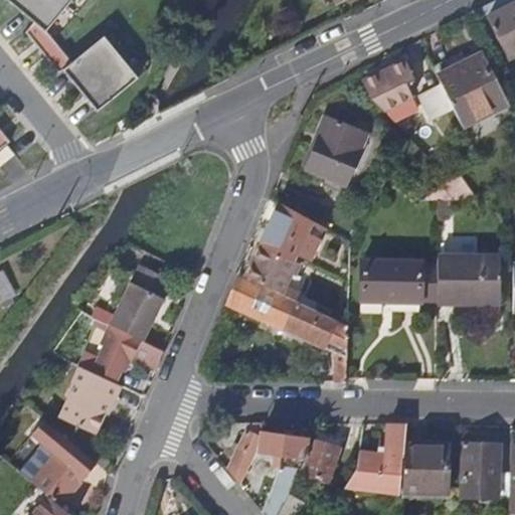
[(6,0),(36,24),(27,34),(60,74),(64,71),(80,91),(87,100),(98,112),(139,78),(106,37),(72,64),(47,33),(74,0),(6,0)]
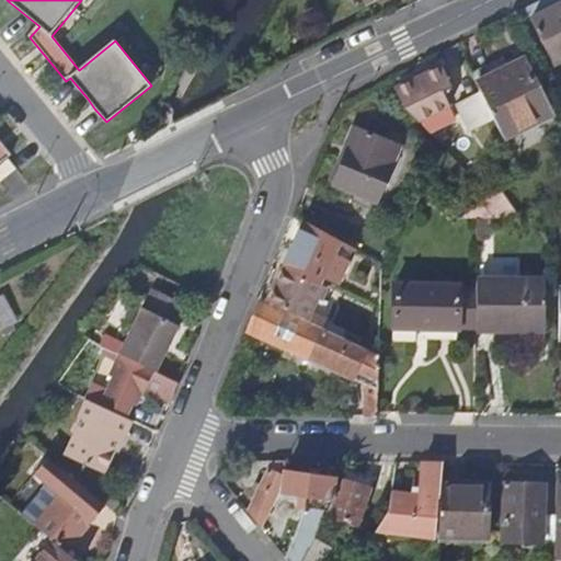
[(560,1),(560,0),(541,0),(525,9),(552,64),(560,59),(560,1)]
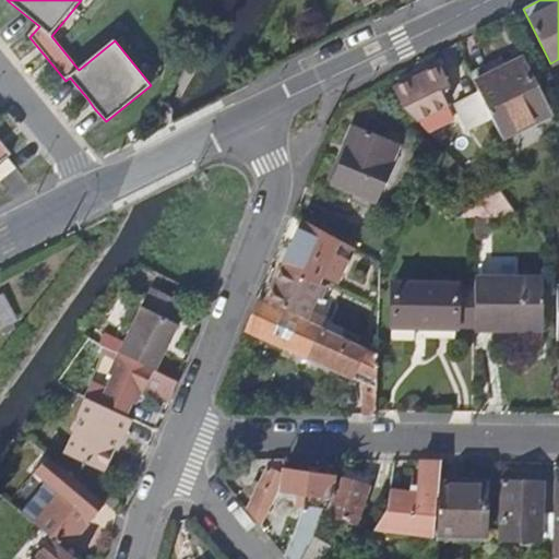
[(476,82),(479,87),(492,116),(502,137),(549,113),(522,59),(476,82)]
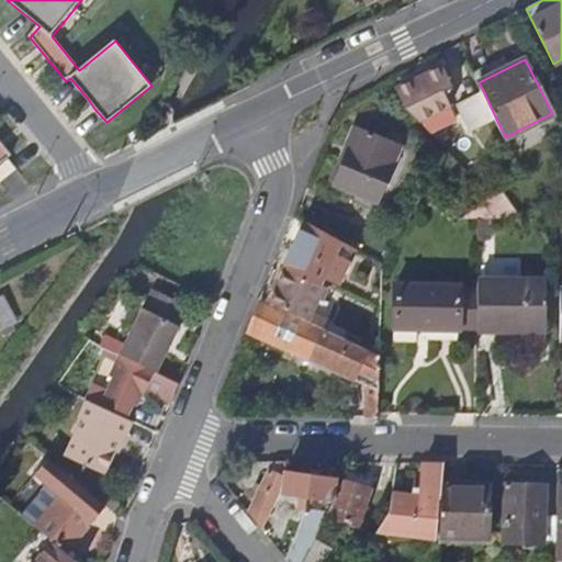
[(409,109),(419,120),(450,105),(444,90),(452,86),(442,66),(396,89),(407,109),(409,109)]
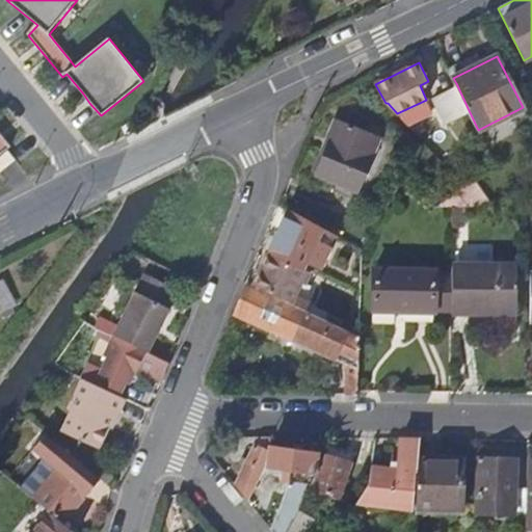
[(469,110),(456,83),(431,96),(445,123),(469,110)]
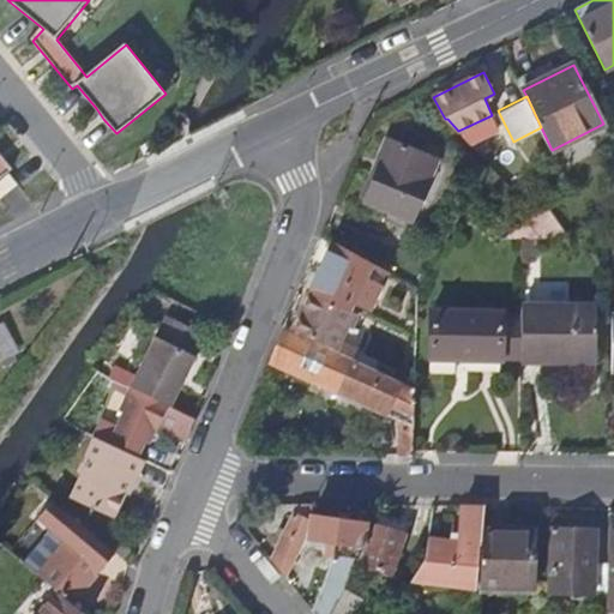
[(365,202),(413,221),(437,160),(390,140),(365,202)]
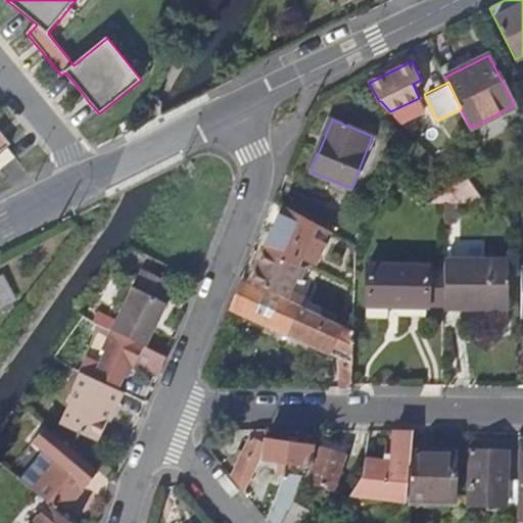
[(456,183),(427,203),(443,203),(457,203),(470,203),(456,183)]
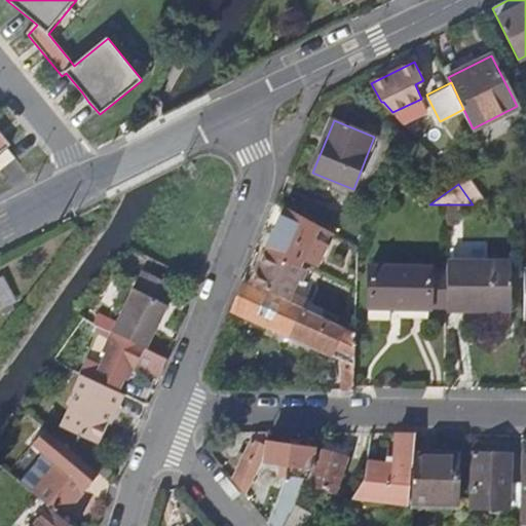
[(446,204),(446,222),(459,221),(459,204),(446,204)]
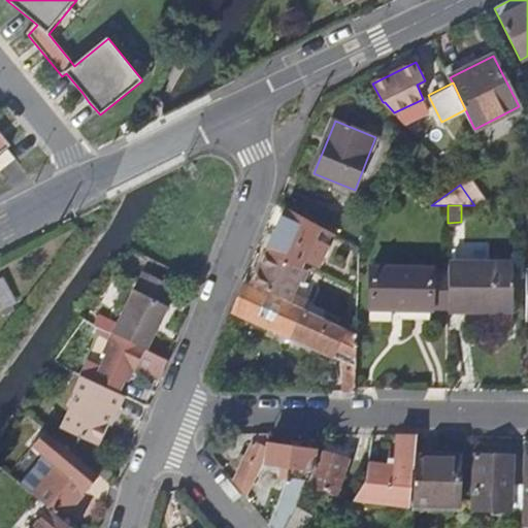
[(309,246),(303,263),(318,267),(331,232),(285,206),(274,232),(309,246)]
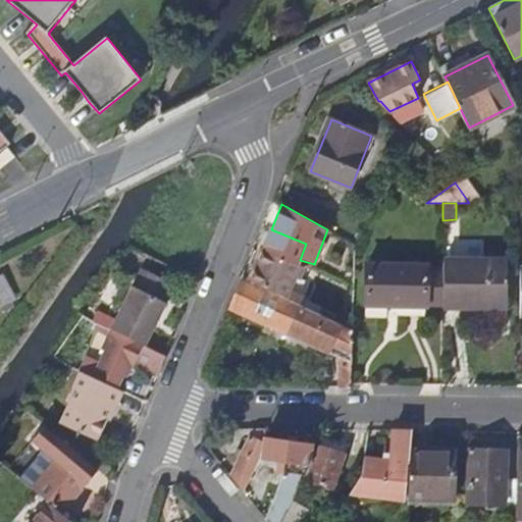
[(250,281),(283,297),(286,291),(300,260),(306,244),(271,229),(250,281)]
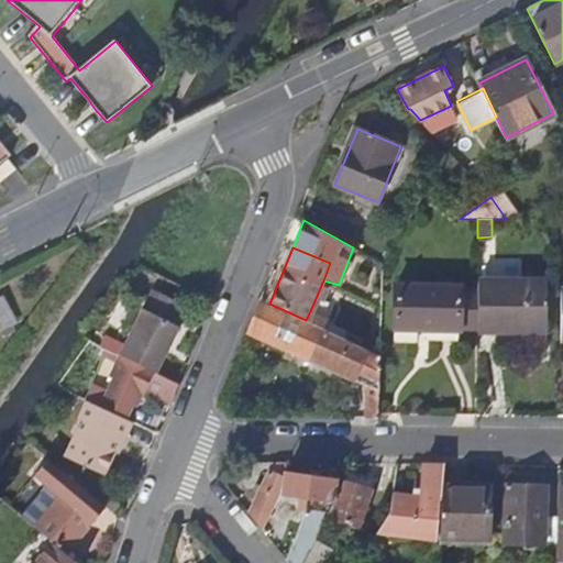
[(477,287),(478,326),(522,326),(523,331),(547,331),(547,279),(477,280),(477,287)]
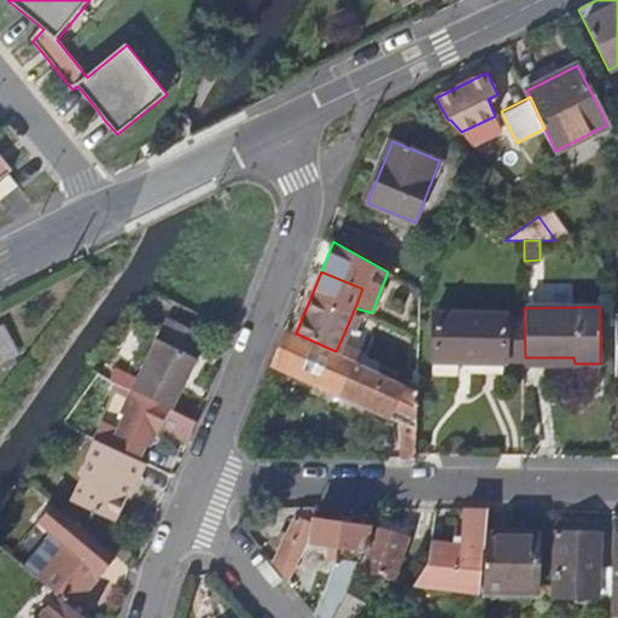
[(506,366),(505,315),(433,315),(433,363),(465,363),(465,366),(506,366)]
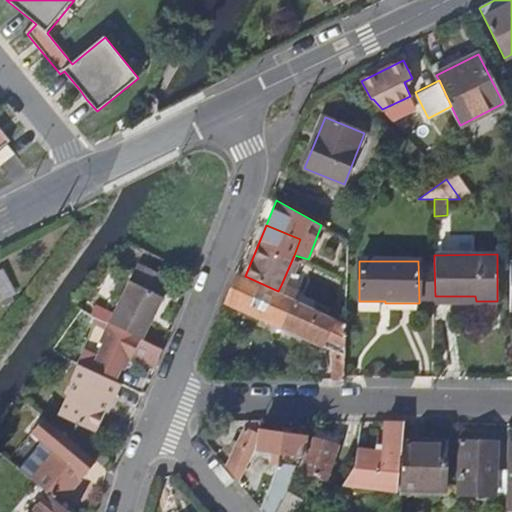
[(435,304),(435,296),(434,261),(418,261),(419,303),(435,304)]
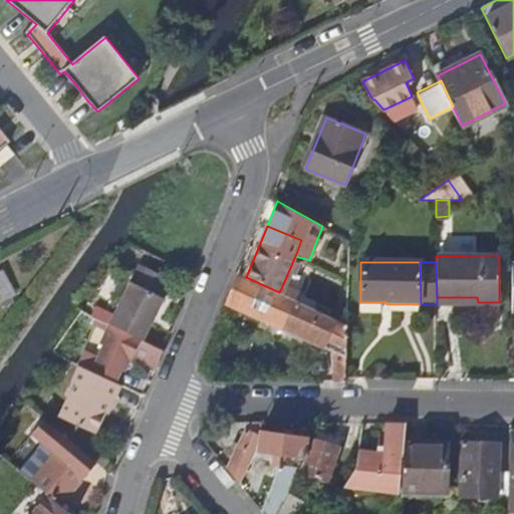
[(113,326),(143,340),(162,299),(161,293),(169,277),(139,264),(110,325),(113,326)]
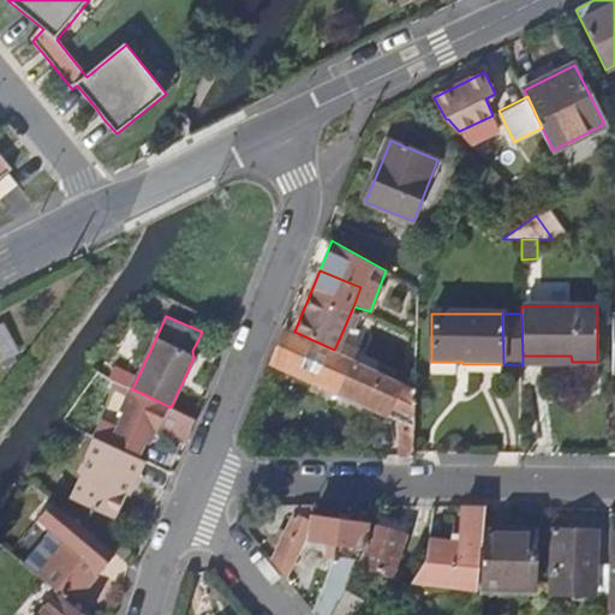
[(0,326),(0,356),(4,362),(22,351),(5,323),(0,326)]
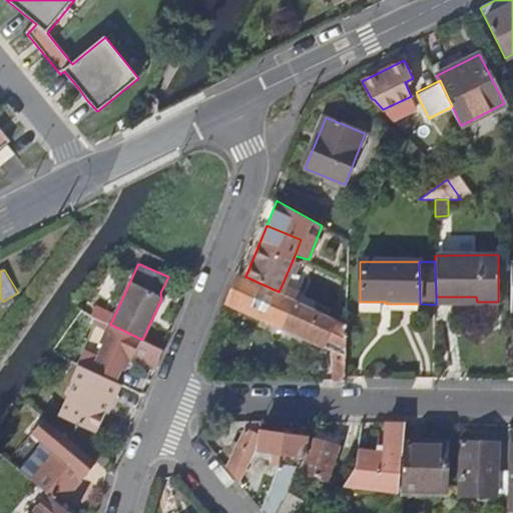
[(237,273),(224,303),(324,346),(328,340),(347,348),(347,324),(294,299),(279,292),(245,277),(237,273)]
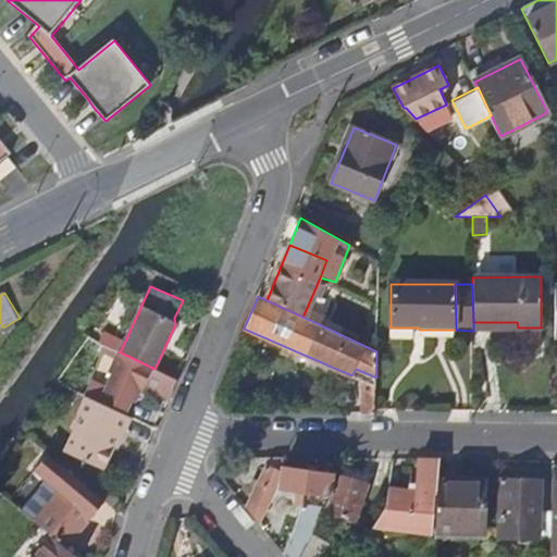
[(302,317),(319,324),(321,318),(306,310),(302,317)]
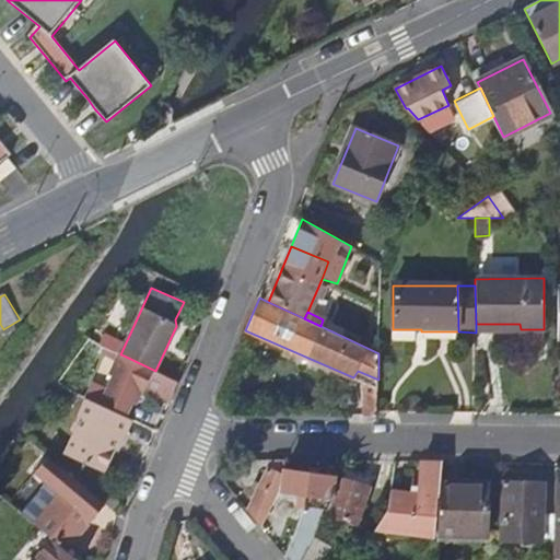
[(168,404),(178,382),(155,371),(124,356),(101,404),(125,416),(138,387),(168,404)]
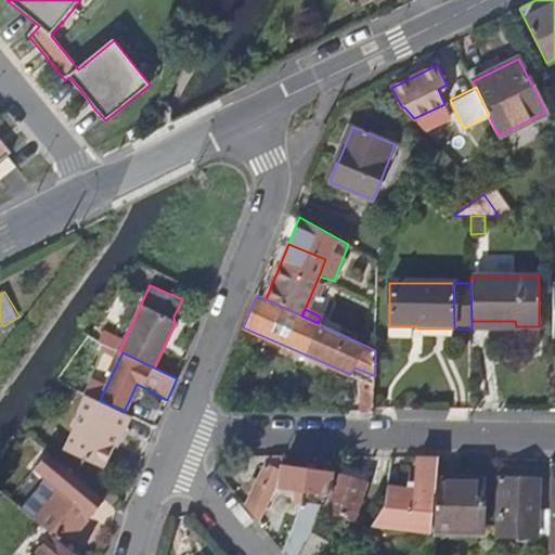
[(372,413),(374,409),(374,386),(364,382),(360,412),(372,413)]
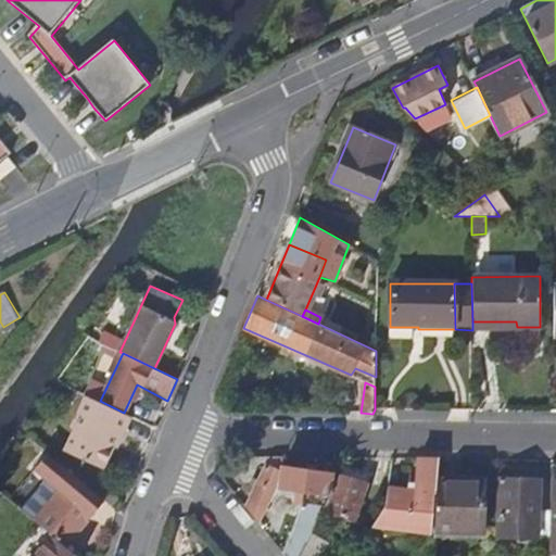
[(131,416),(124,413),(100,401),(86,394),(72,427),(75,428),(64,450),(103,468),(119,432),(123,433),(131,416)]
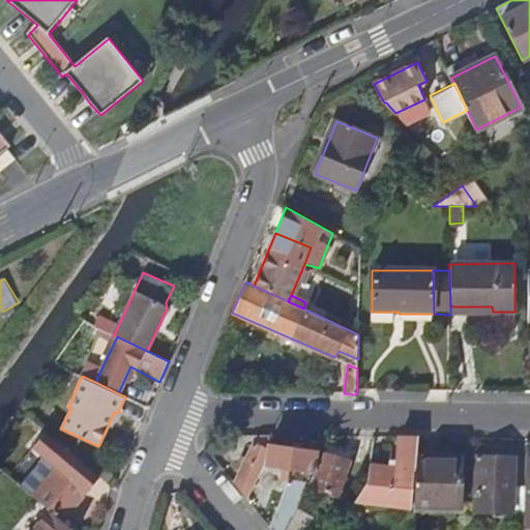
[(32,496),(50,510),(62,521),(99,476),(42,429),(30,445),(56,467),(32,496)]
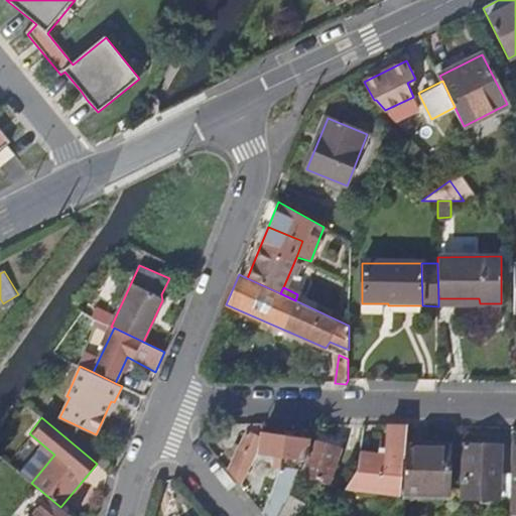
[(407,425),(388,424),(388,453),(360,453),(357,467),(346,487),(404,494),(406,445),(407,425)]
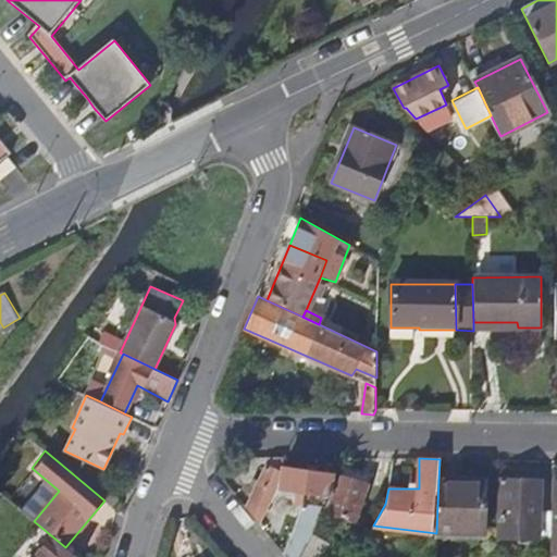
[(345,465),(325,506),(356,521),(378,477),(345,465)]
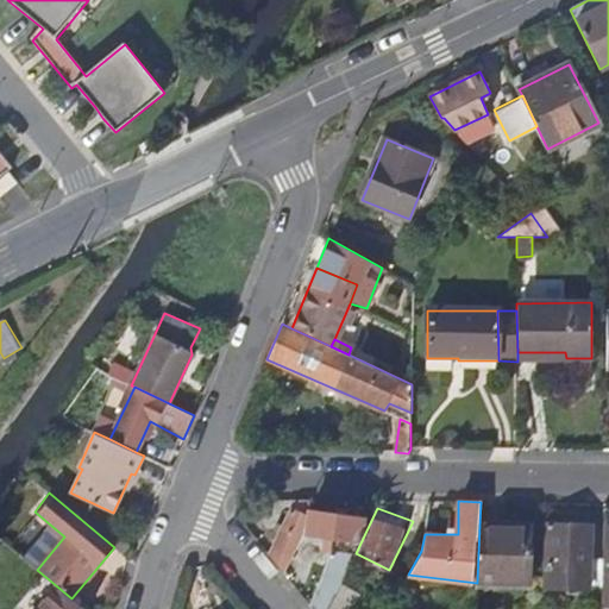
[(269,556),(283,573),(300,539),(307,523),(308,518),(290,510),(269,556)]
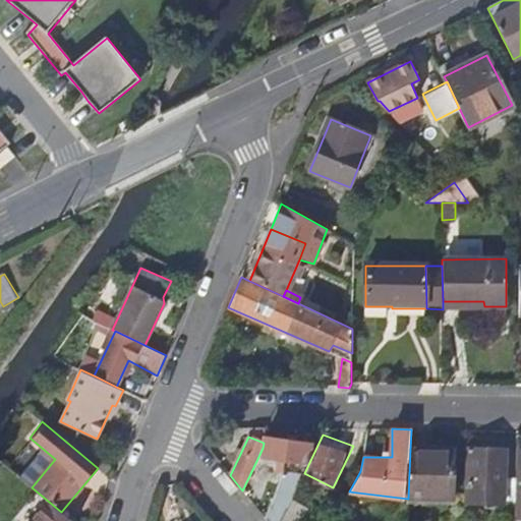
[(296,489),(298,485),(310,444),(264,438),(264,443),(263,448),(256,461),(279,476),(296,489)]
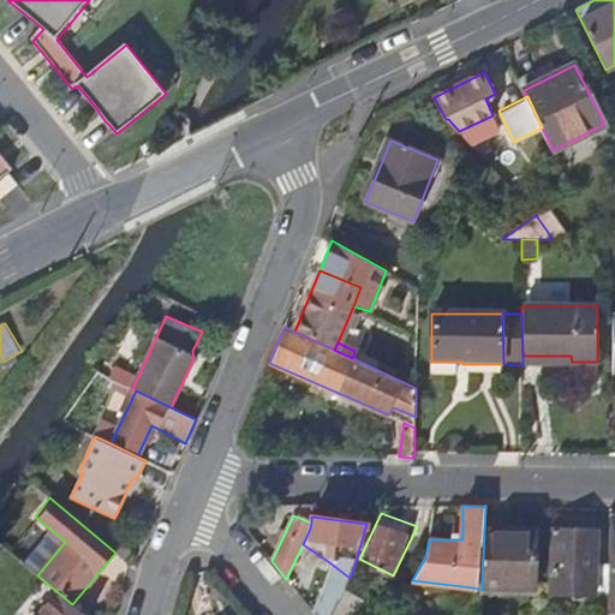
[(551,593),(596,595),(598,531),(553,530),(551,593)]
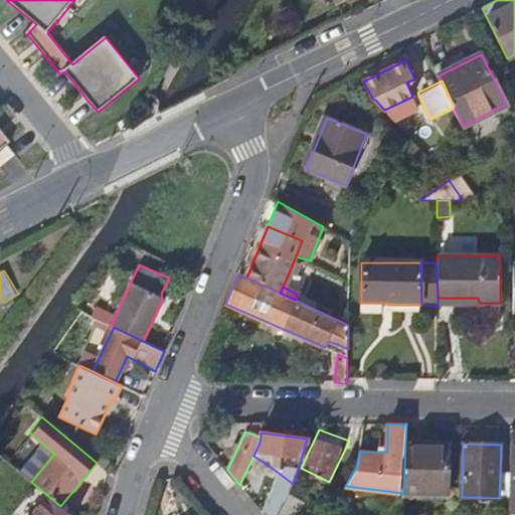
[(405,445),(403,493),(405,493),(448,494),(448,446),(405,445)]
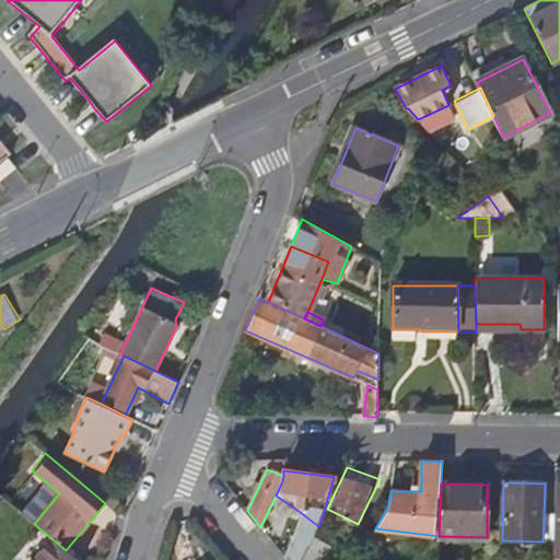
[(286,557),(288,559),(301,559),(313,537),(318,526),(300,512),(294,523),(301,527),(286,557)]
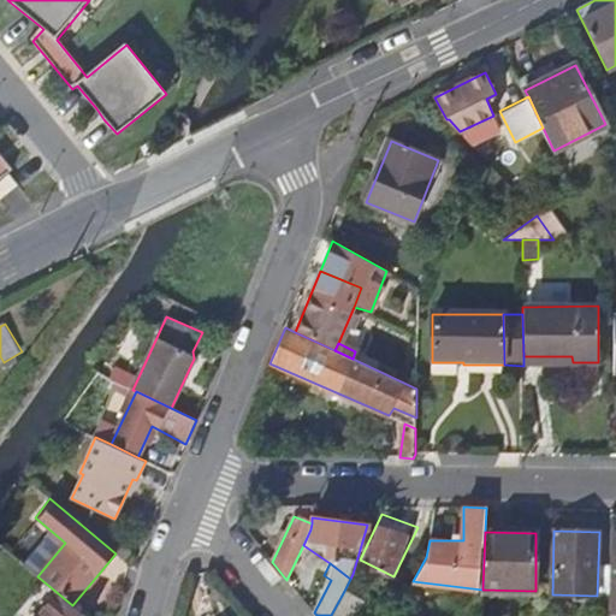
[(331,615),(354,615),(363,599),(344,591),(331,615)]
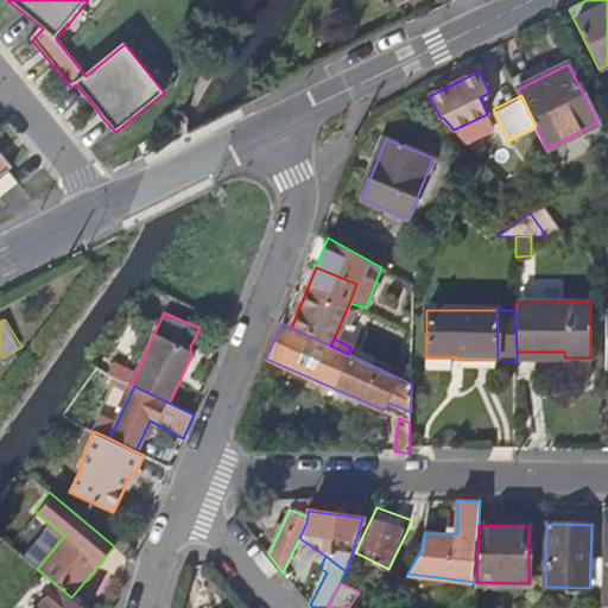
[(84,607),(71,597),(57,586),(39,607),(84,607)]
